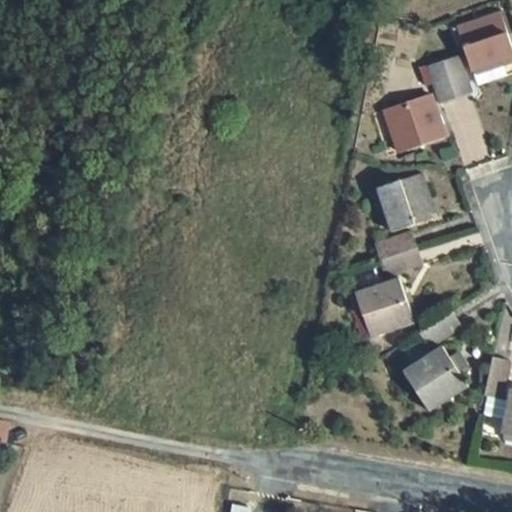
[(511,45),(500,13),(456,27),(472,73),(511,59),(511,45)]
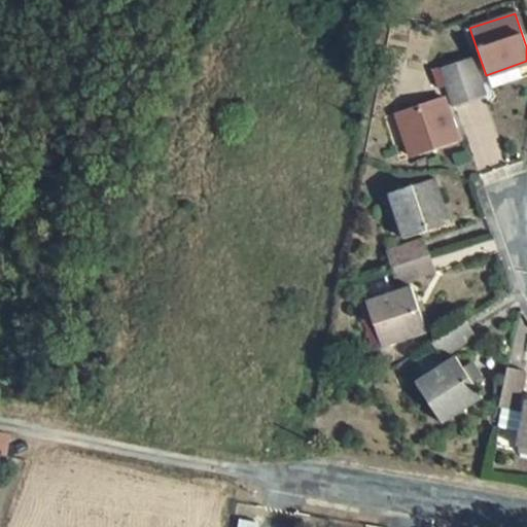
[(473,58),(456,64),(469,102),(488,97),(473,58)]
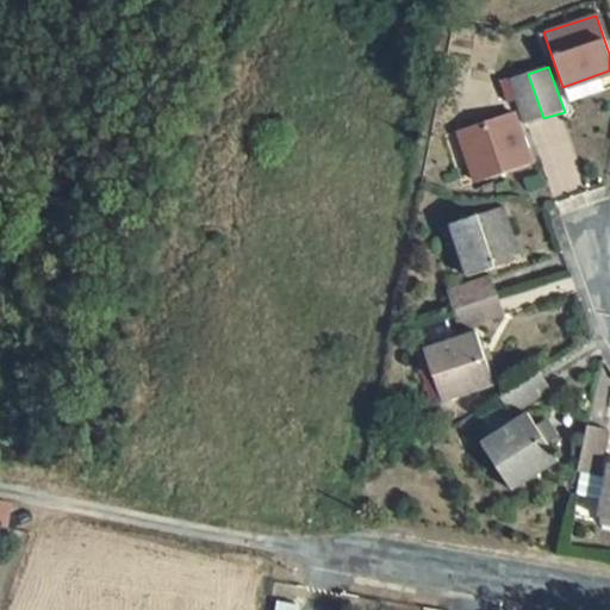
[(528,74),(509,80),(516,104),(523,125),(543,118),(528,74)]
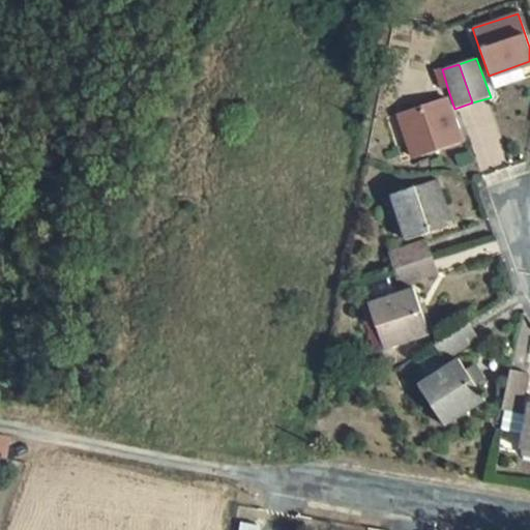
[(442,69),(434,72),(440,92),(448,90),(442,69)]
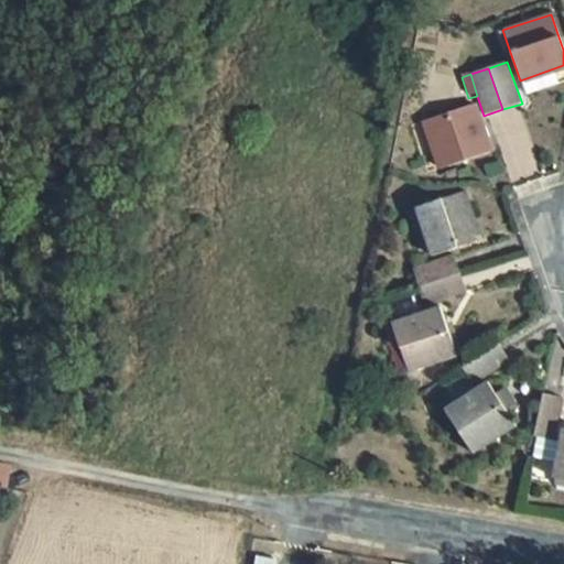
[(474,104),(423,121),(440,170),(490,153),(474,104)]
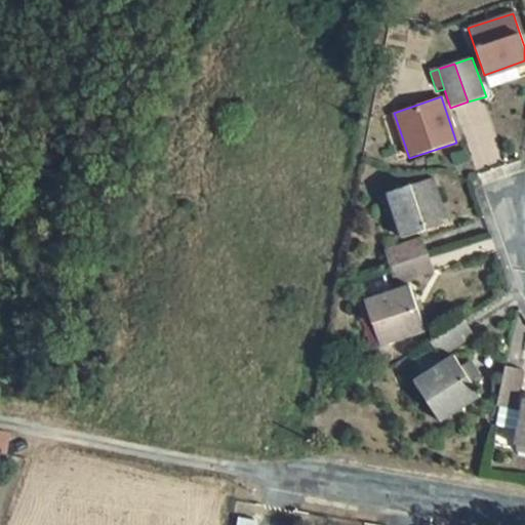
[(433,178),(386,194),(402,240),(449,224),(433,178)]
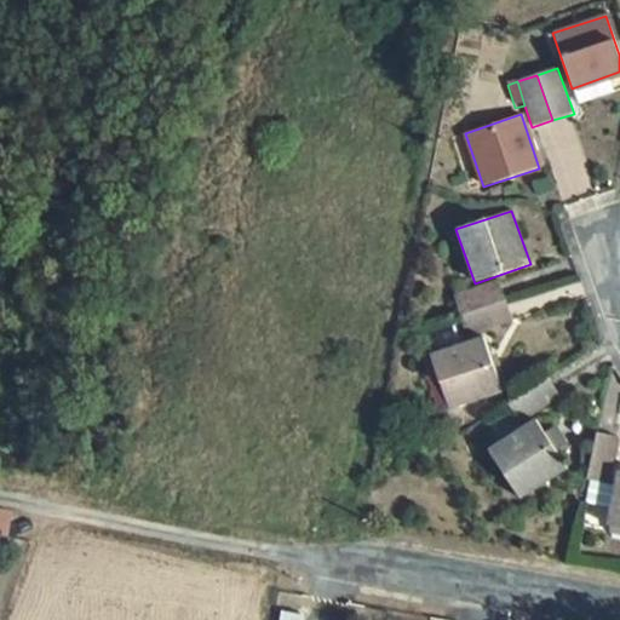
[(499,280),(452,296),(458,317),(506,302),(499,280)]
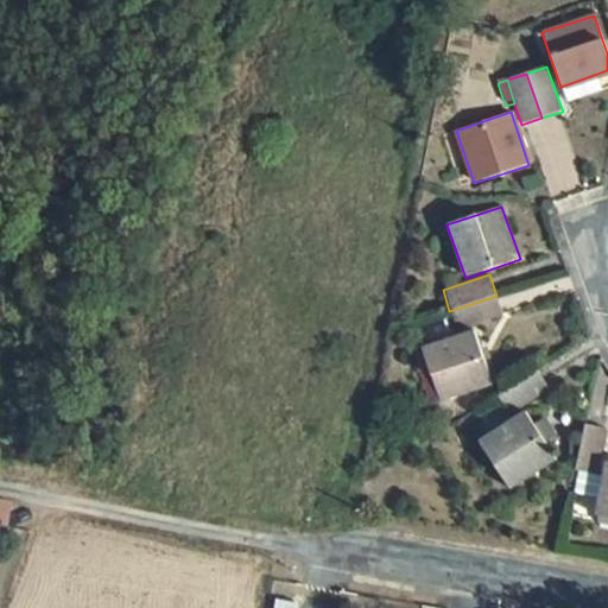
[(496,296),(449,311),(456,331),(504,316),(496,296)]
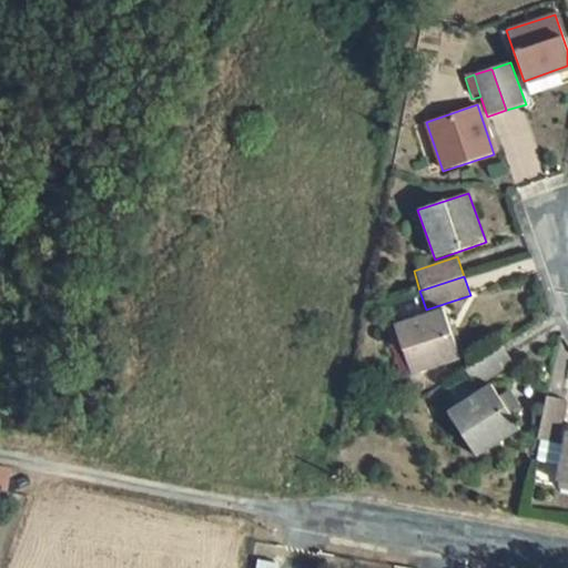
[(444,310),(394,326),(411,376),(462,359),(444,310)]
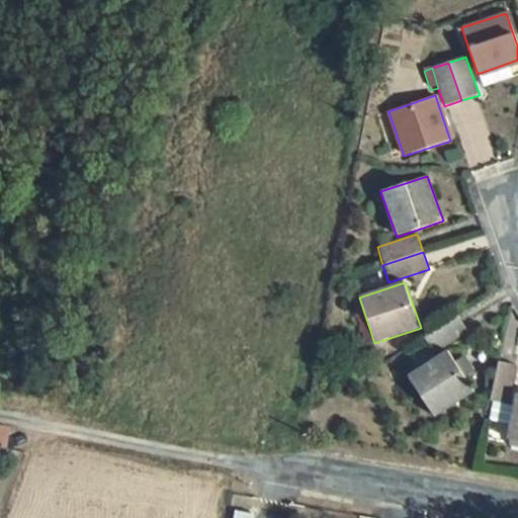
[(359,297),(351,299),(366,346),(374,343),(359,297)]
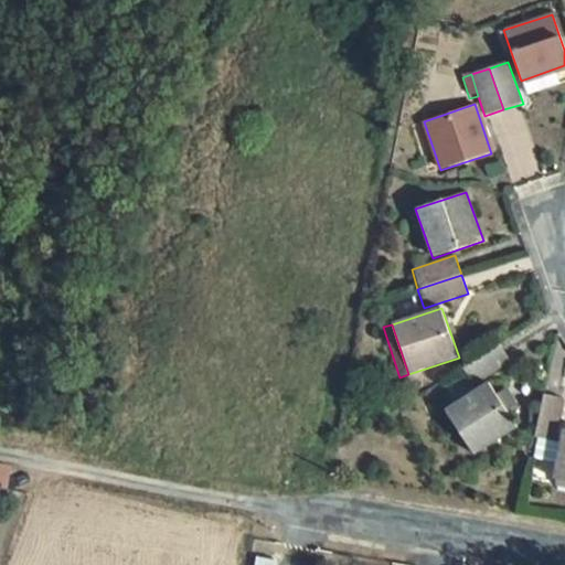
[(512,362),(501,345),(462,370),(472,386),(512,362)]
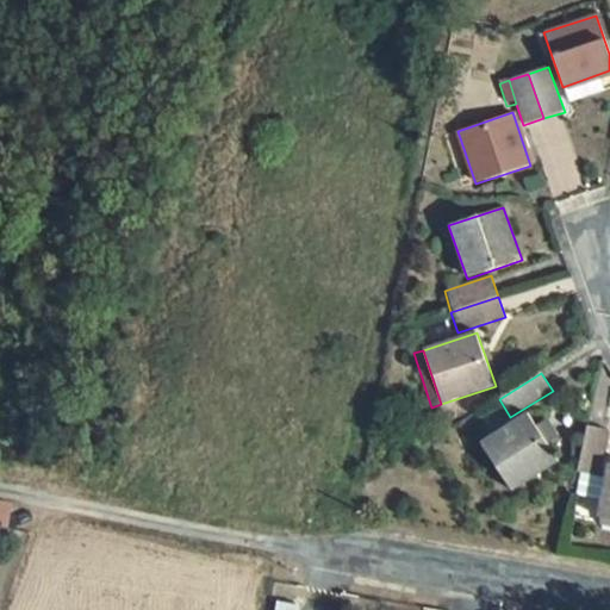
[(527,414),(480,444),(510,493),(560,461),(547,443),(537,428),(527,414)]
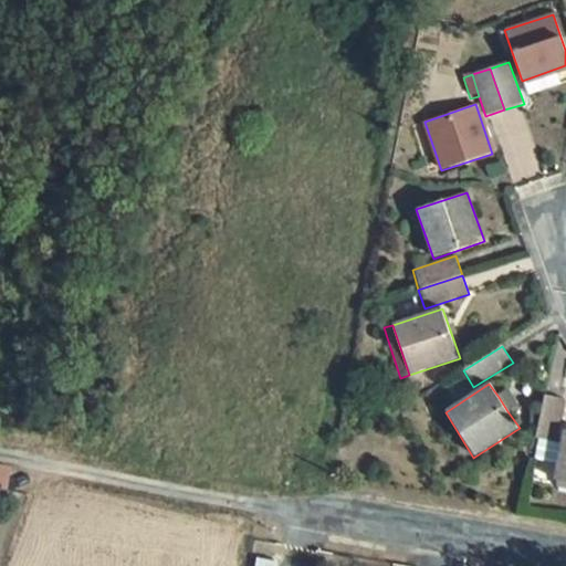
[(507,391),(499,397),(507,411),(517,406),(507,391)]
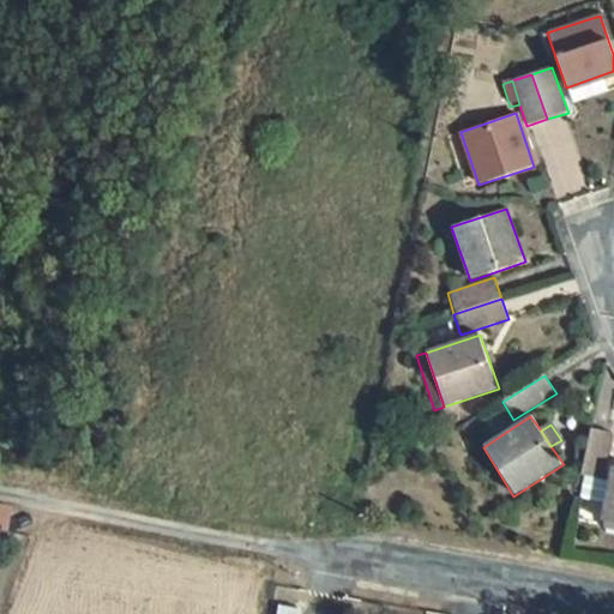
[(613,434),(591,428),(582,476),(577,499),(603,505),(600,523),(613,524),(613,465),(608,482),(603,481),(613,434)]
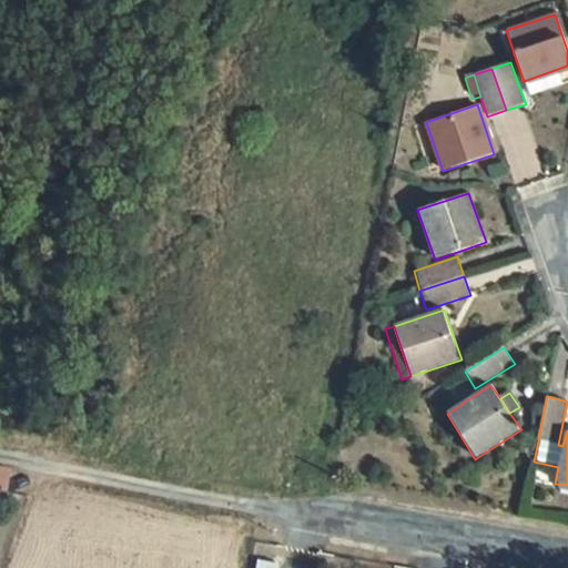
[(0,493),(4,495),(10,469),(0,467),(0,493)]
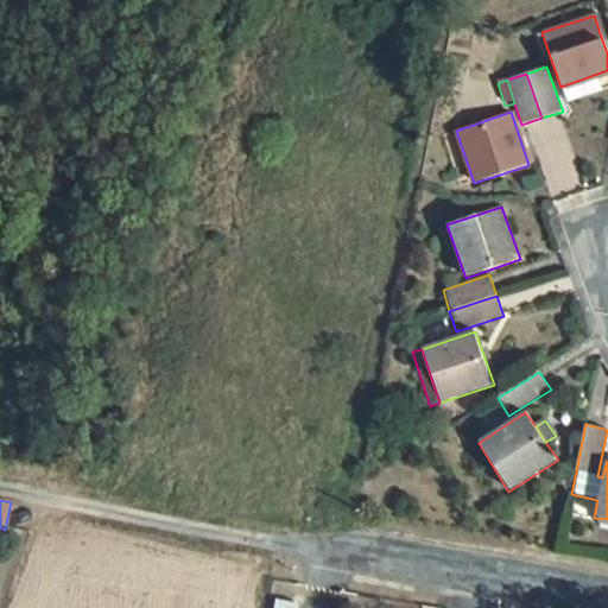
All buildings are outlined.
